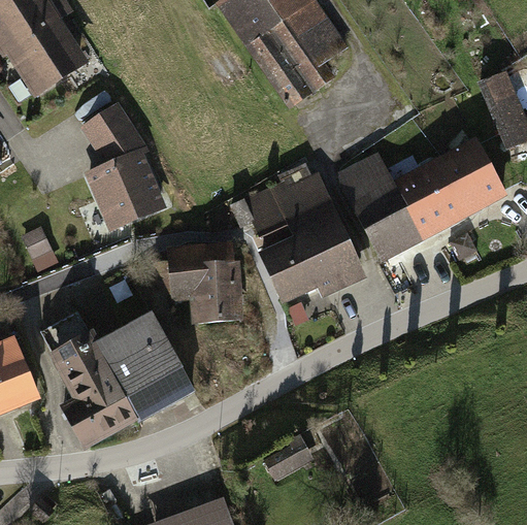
[(91,63),(50,0),(0,0),(0,50),(33,100),(91,63)]
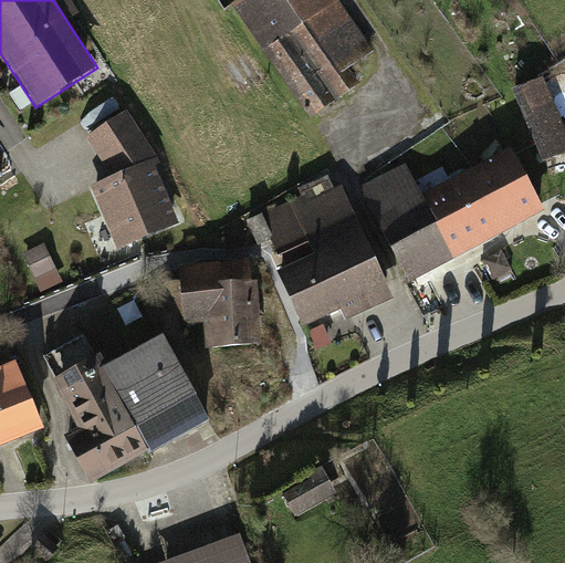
[(237,0),(231,3),(311,120),(388,66),(342,0),(237,0)]
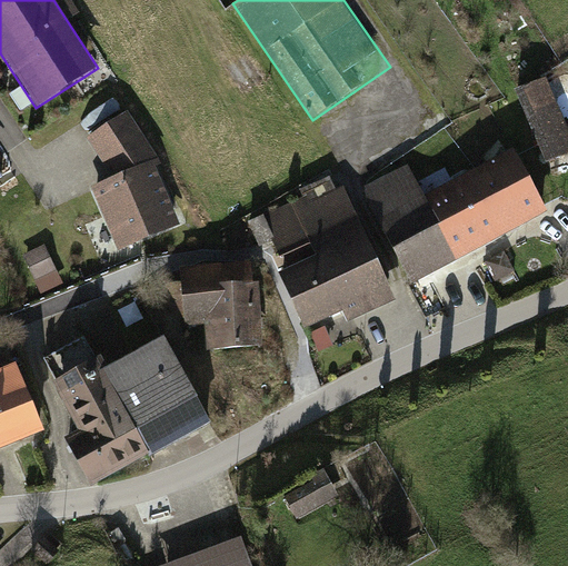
[(549,169),(567,160),(567,121),(551,81),(518,96),(549,169)]
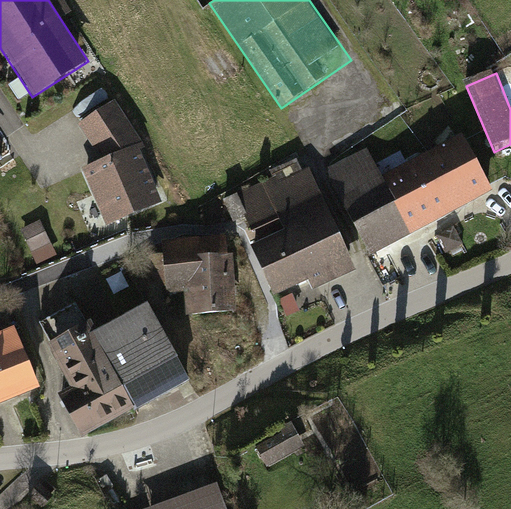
[(115,97),(77,123),(99,158),(82,167),(106,225),(166,198),(143,141),(115,97)]
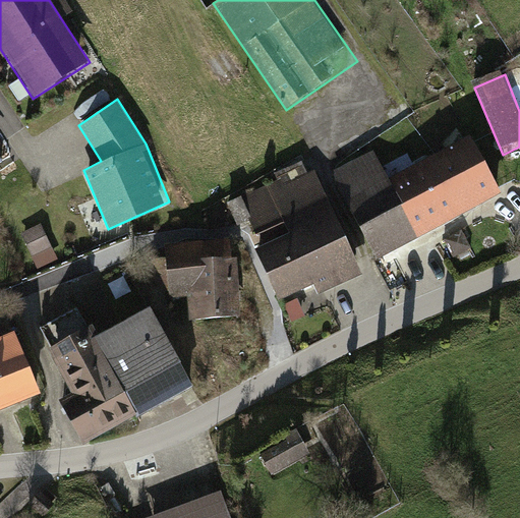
[(373,149),(332,172),(380,255),(500,187),(468,132),(389,177),(373,149)]
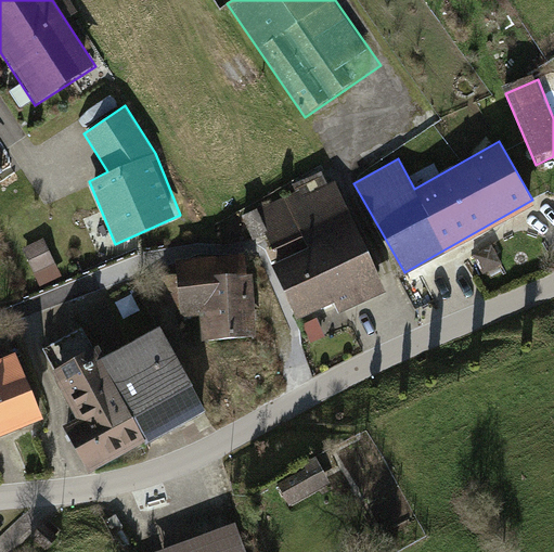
[(343,183),(255,221),(299,325),(387,289),(343,183)]
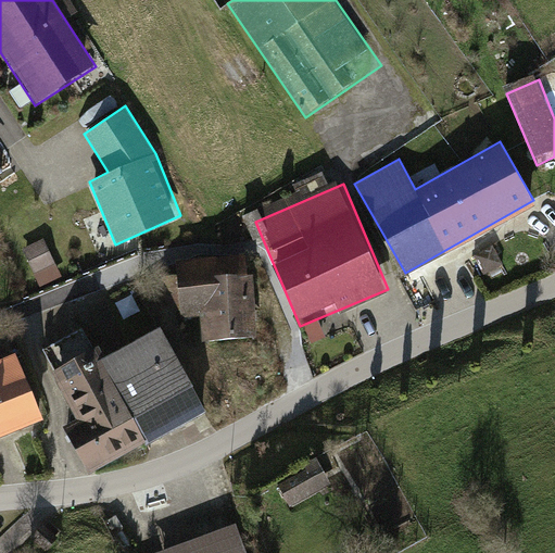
[(43,237),(23,246),(40,286),(61,277),(43,237)]
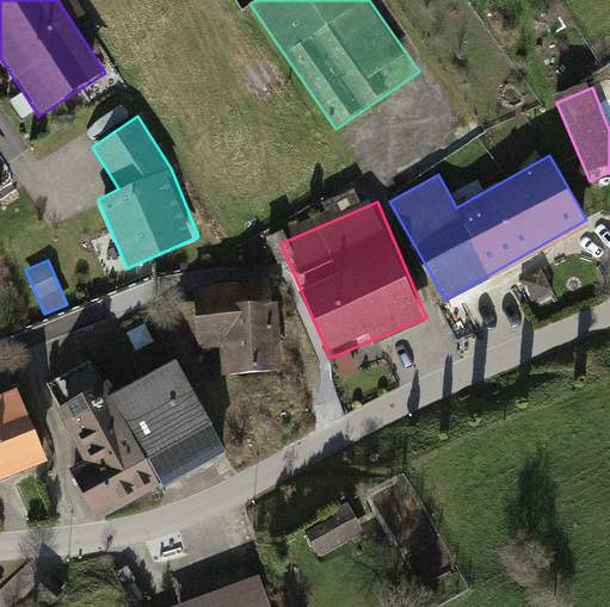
[(276,370),(270,279),(195,285),(201,375),(276,370)]
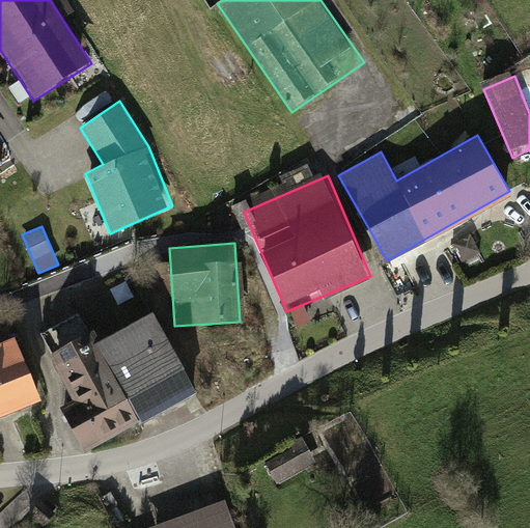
[(152,313),(98,342),(91,332),(48,355),(73,400),(61,407),(84,451),(195,393),(152,313)]
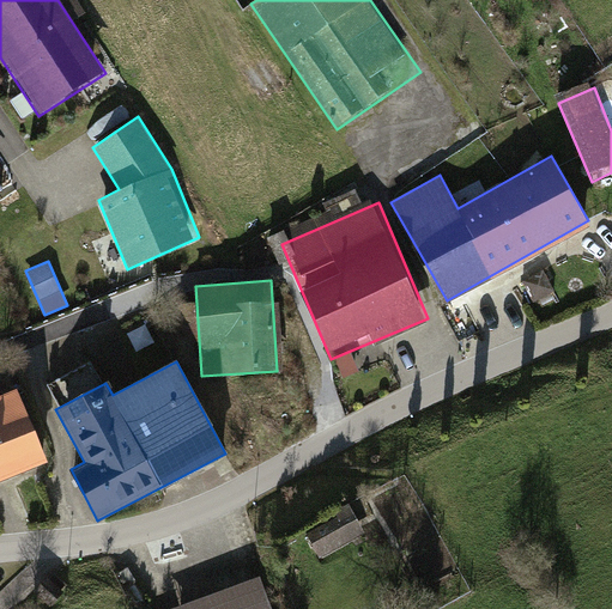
[(0,480),(47,462),(17,388),(0,395),(0,480)]
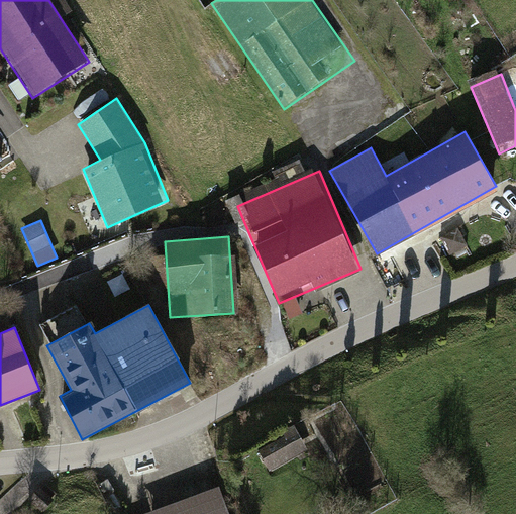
[(308,447),(297,426),(258,447),(270,469),(308,447)]
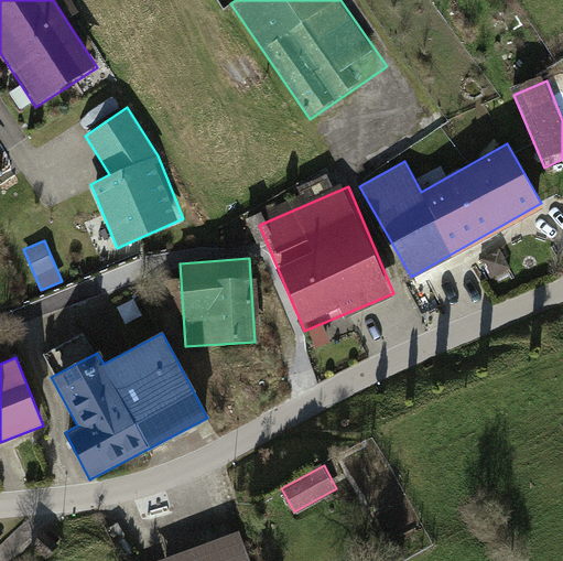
[(33,541),(47,553),(56,543),(43,531),(33,541)]
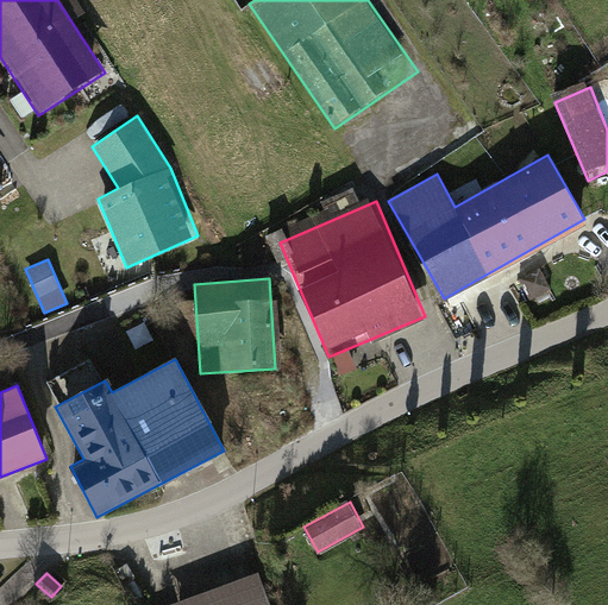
[(268,604),(257,574),(174,604),(268,604)]
